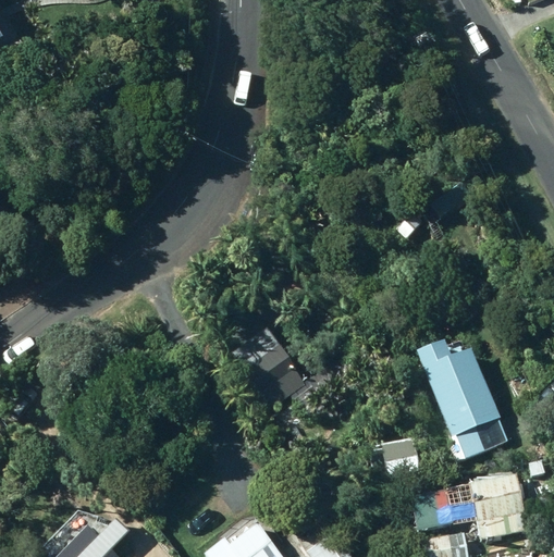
[(0,38),(2,37),(7,46),(15,41),(0,13),(0,38)]
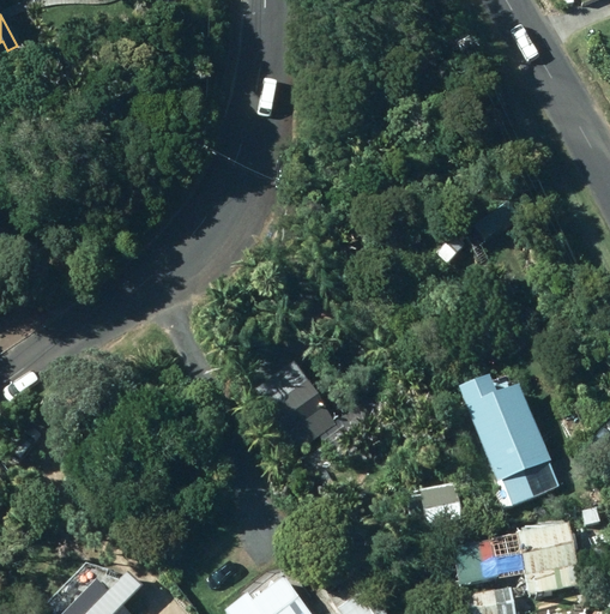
[(475,236),(513,224),(507,204),(469,215),(475,236)]
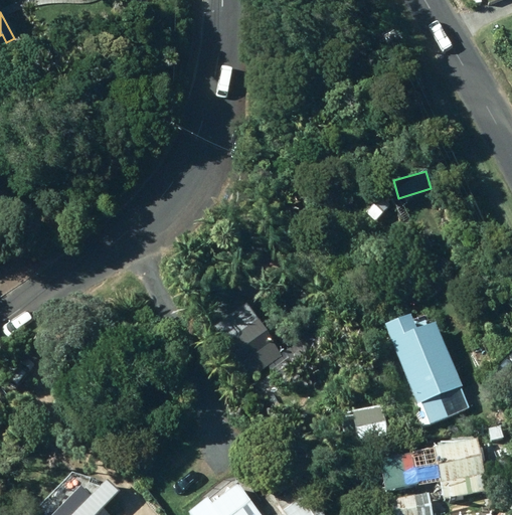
[(373,219),(388,203),(379,194),(364,210),(373,219)]
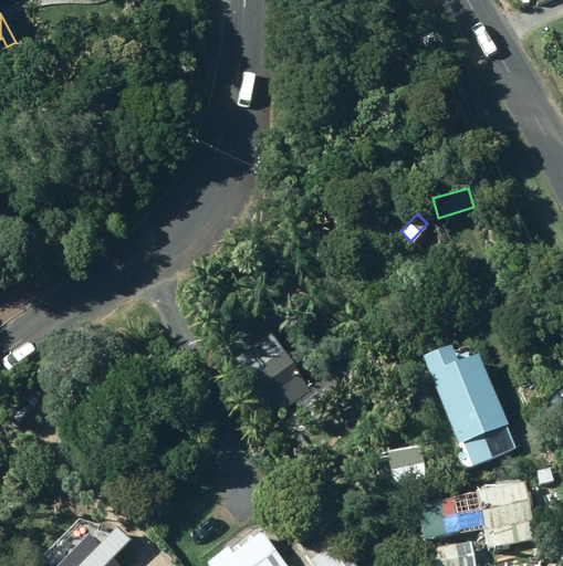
[(221,343),(273,416),(292,402),(306,423),(330,408),(312,384),(310,385),(272,331),(267,335),(254,318),(221,343)]
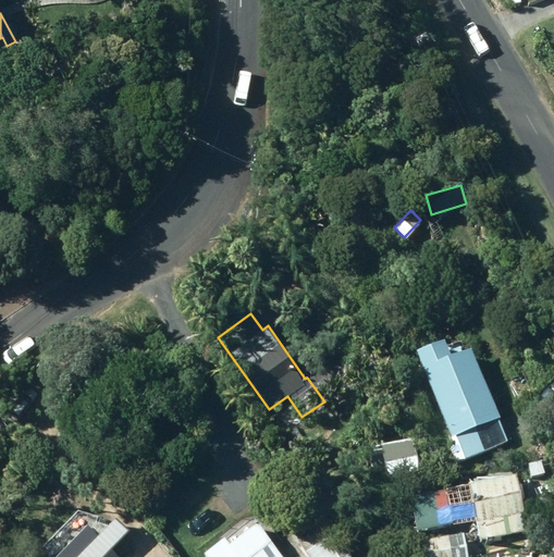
[(445,337),(417,348),(451,435),(456,434),(465,456),(508,440),(471,346),(452,354),(445,337)]
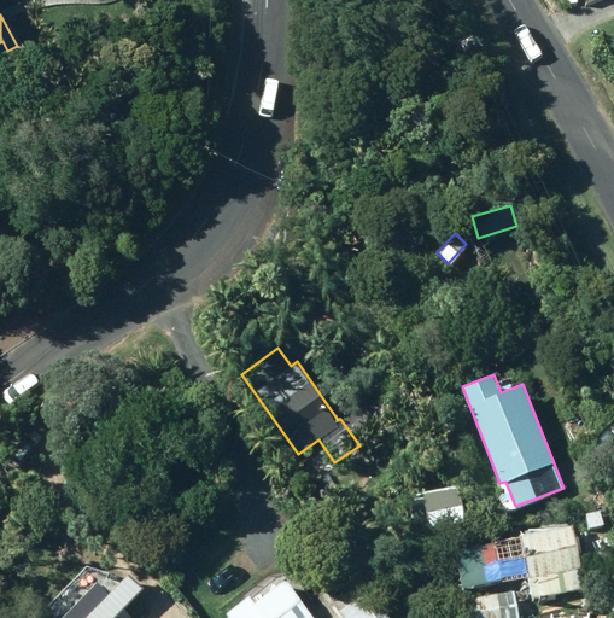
[(421,491),(428,531),(466,524),(458,484),(421,491)]
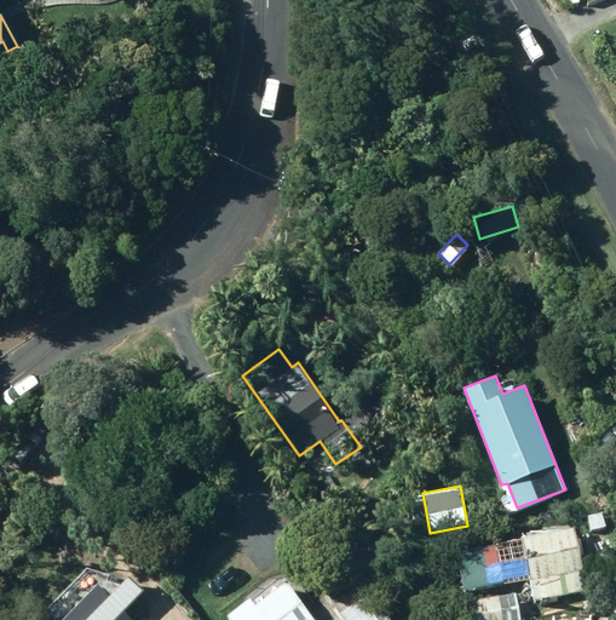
[(533,598),(586,590),(575,526),(522,535),(533,598)]
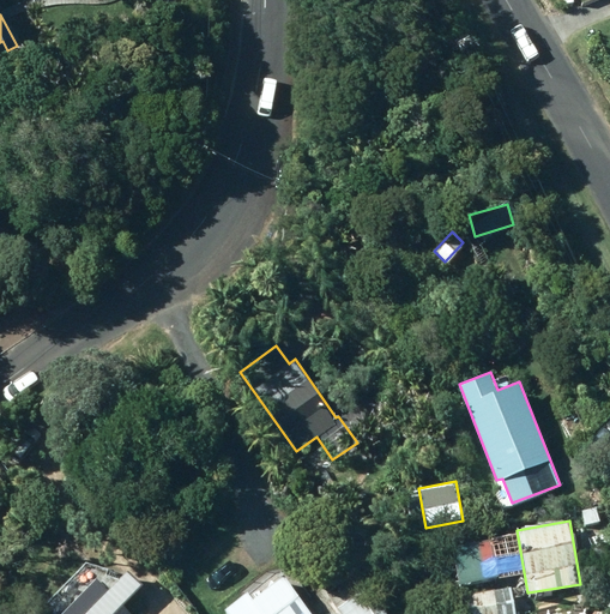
[(224,609),(228,613),(309,613),(277,569),(224,609)]
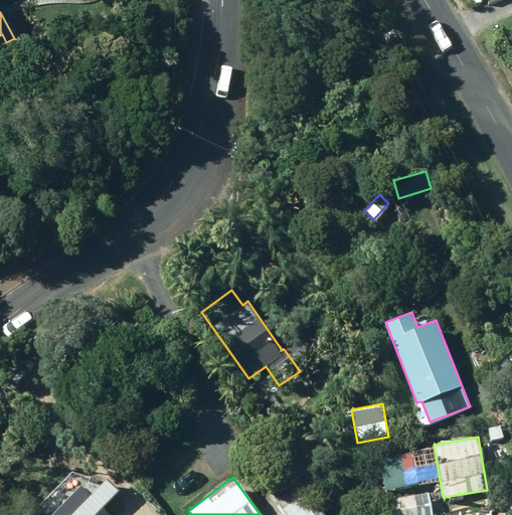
[(124,514),(122,514),(109,514),(102,507),(110,500),(121,490),(109,478),(90,495),(81,487),(50,514),(124,514)]
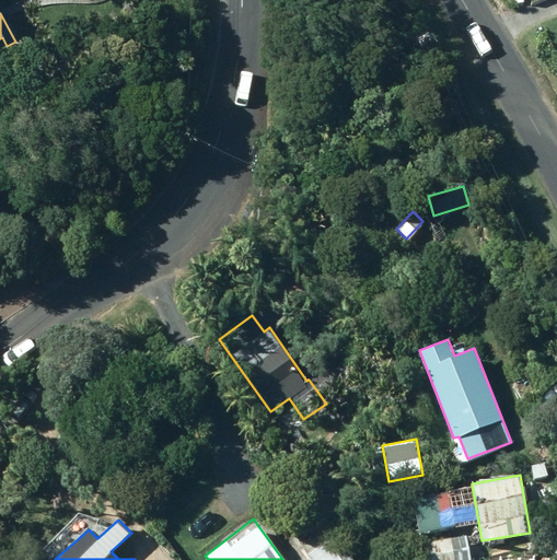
[(425,559),(454,559),(451,538),(424,543),(425,559)]
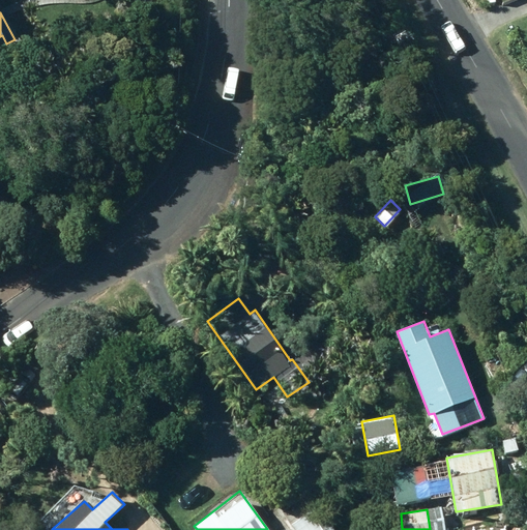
[(289,524),(293,529),(333,529),(334,529),(324,516),(317,521),(310,510),(289,524)]
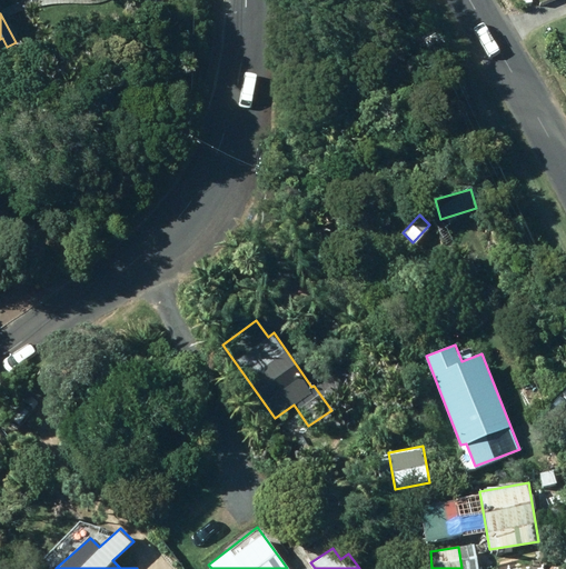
All buildings are outlined.
